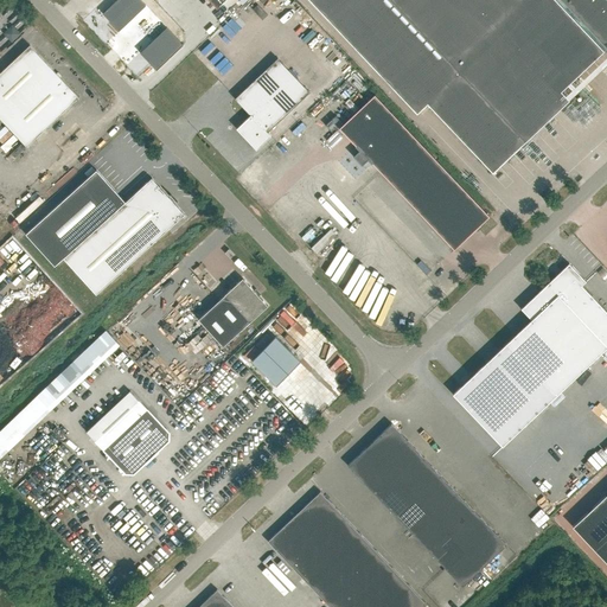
[(116,0),(103,13),(120,31),(146,6),(140,0),(116,0)]
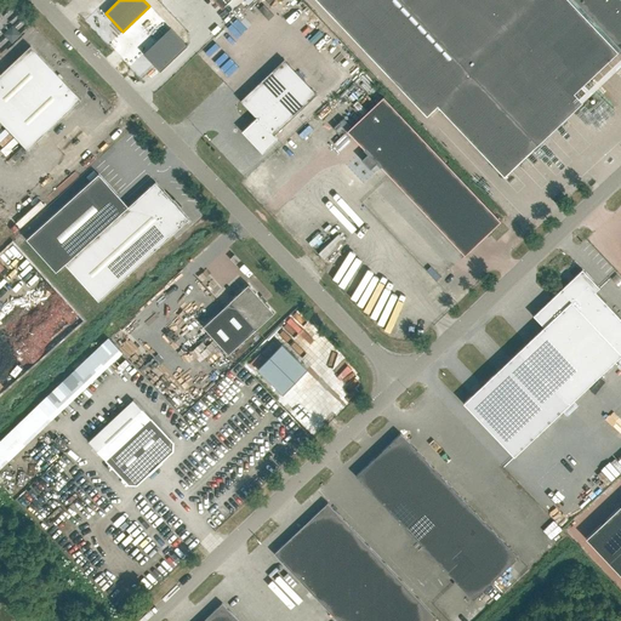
[(620,49),(620,0),(317,0),(427,117),(437,106),(503,176),(582,102),(574,93),(620,49)]
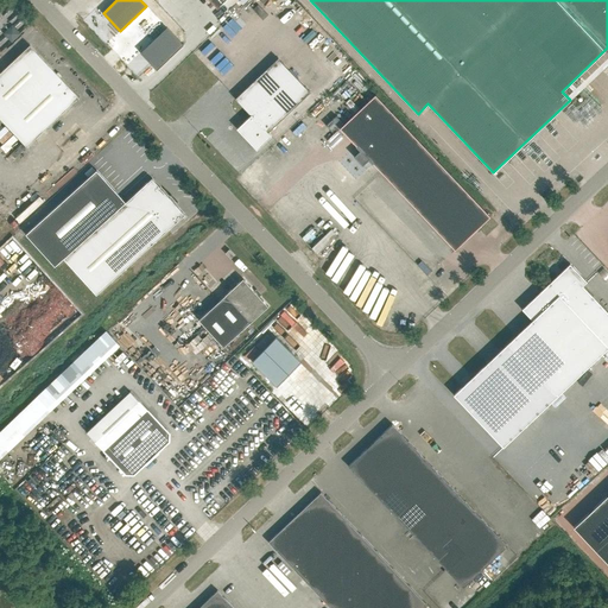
[(166,27),(140,52),(157,70),(184,45),(166,27)]
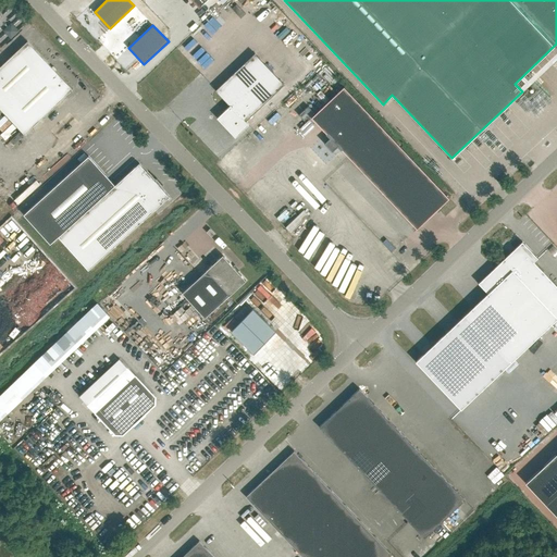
[(0,108),(24,134),(72,89),(27,41),(0,66),(0,108)]
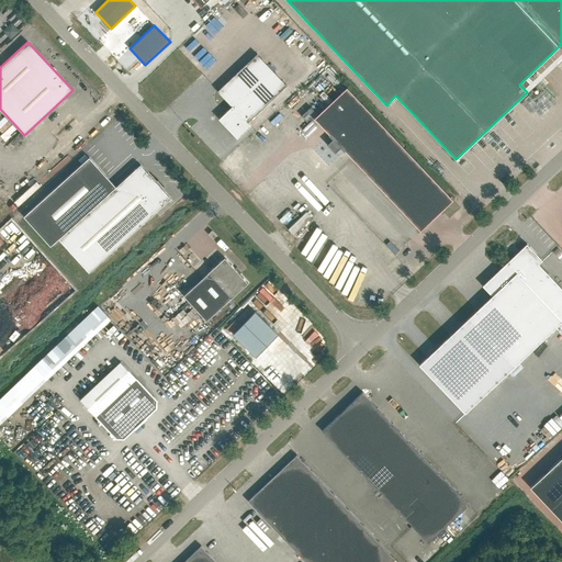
[(248,122),(287,86),(257,54),(217,91),(232,107),(218,119),(237,138),(250,125),(248,122)]
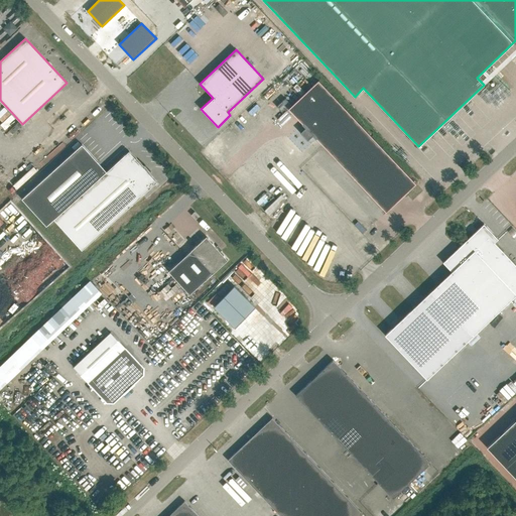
[(318,81),(288,109),(302,124),(305,128),(300,133),(307,140),(312,136),(316,139),(386,212),(415,183),(318,81)]
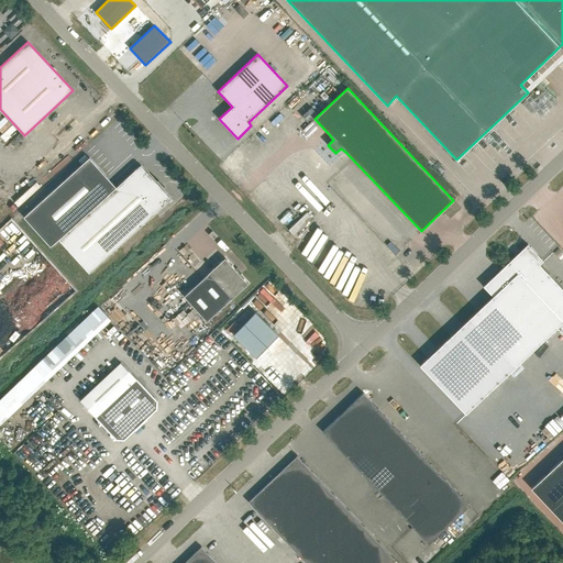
[(58,239),(89,273),(170,199),(141,165),(117,187),(89,157),(24,217),(51,246),(58,239)]
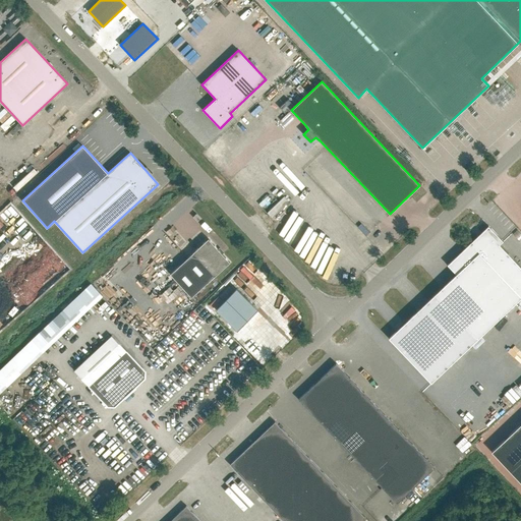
[(520,268),(499,244),(503,241),(488,226),(447,265),(456,274),(389,338),(430,383),(520,298),(520,268)]
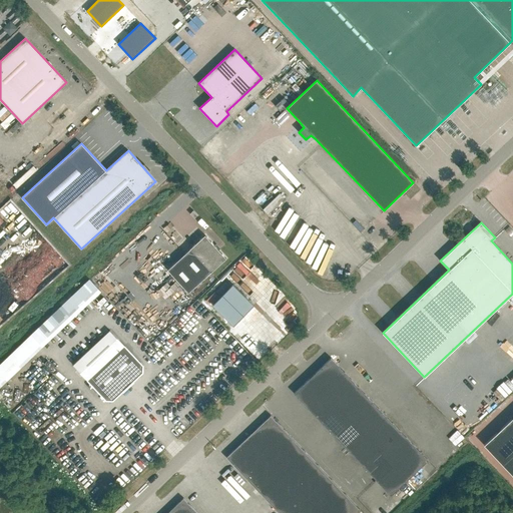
[(205,235),(167,270),(188,293),(226,259),(205,235)]
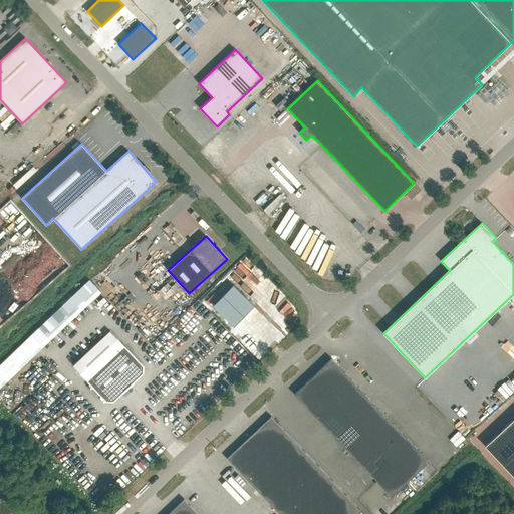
[(233,285),(213,305),(234,326),(254,305),(233,285)]
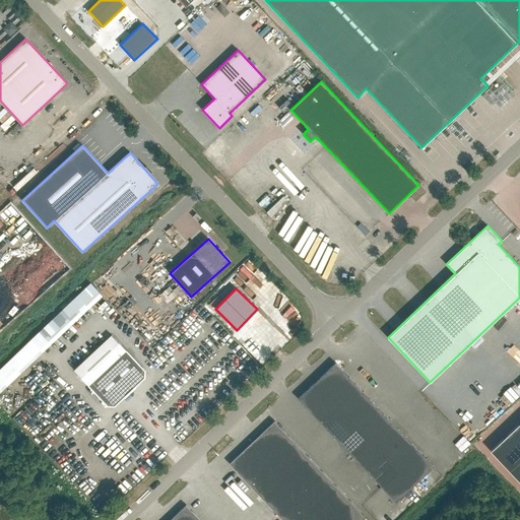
[(75,369),(74,370),(88,385),(91,383),(94,385),(95,386),(96,387),(99,387),(99,386),(100,386),(123,364),(140,382),(144,378),(144,371),(131,356),(126,350),(111,335),(75,369)]
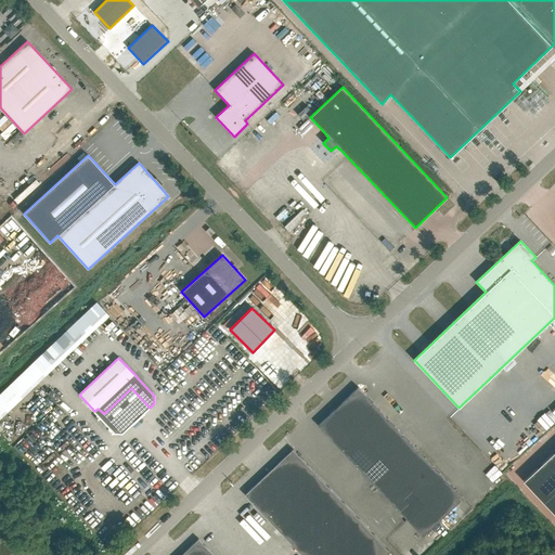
[(388,420),(358,387),(346,399),(361,415),(349,426),(364,441),(388,420)]
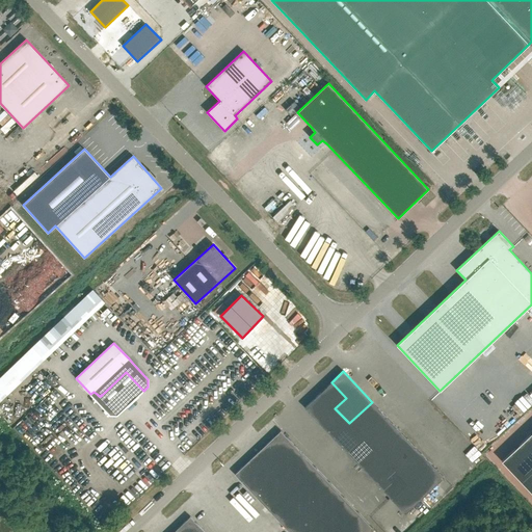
[(335,408),(346,398),(331,382),(304,407),(319,423),(335,408)]
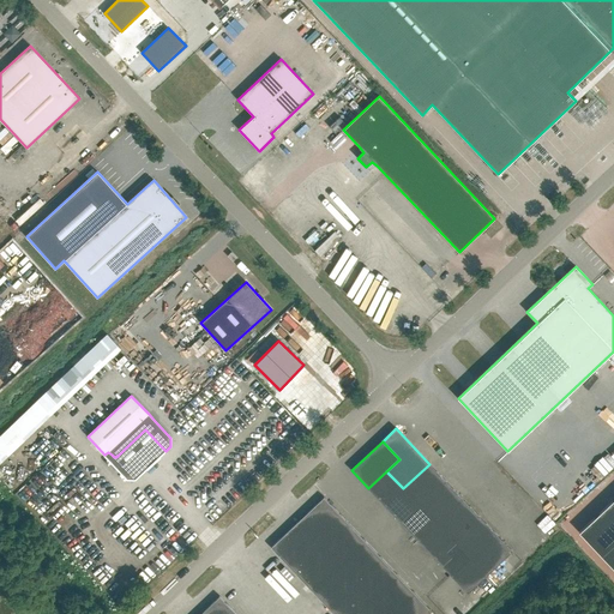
[(403,488),(419,506),(445,481),(429,464),(403,488)]
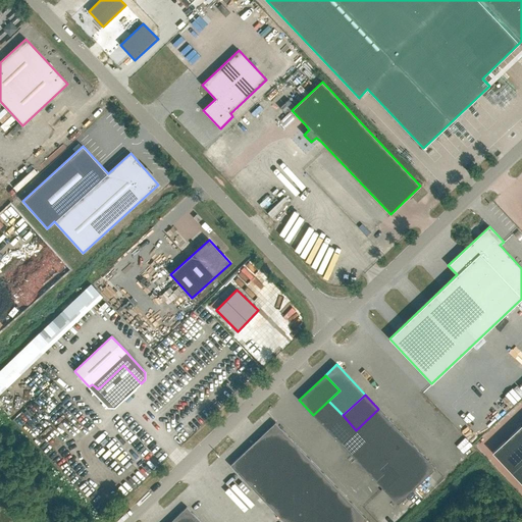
[(327,430),(343,415),(328,401),(313,415),(327,430)]
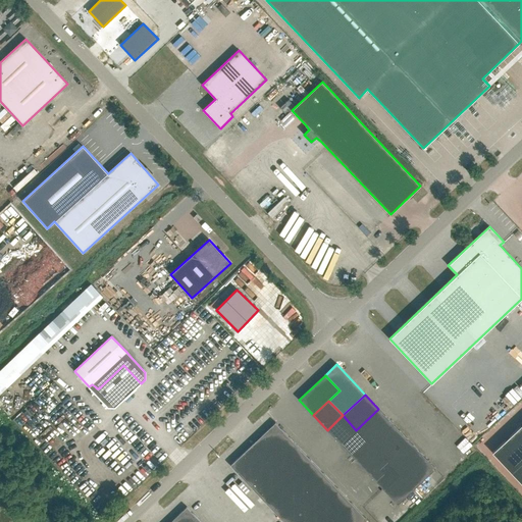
[(356,430),(370,445),(393,424),(378,409),(356,430)]
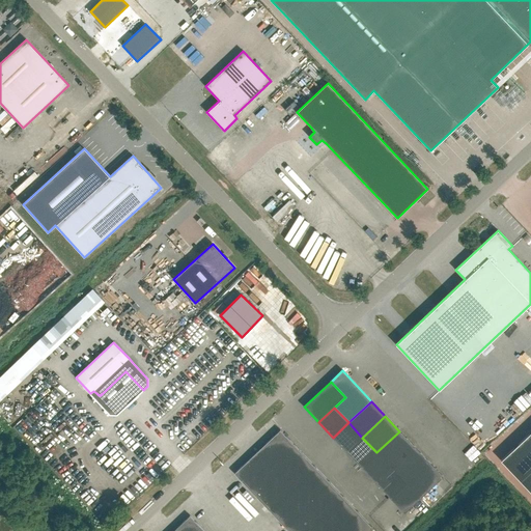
[(362,438),(348,422),(333,438),(347,452),(362,438)]
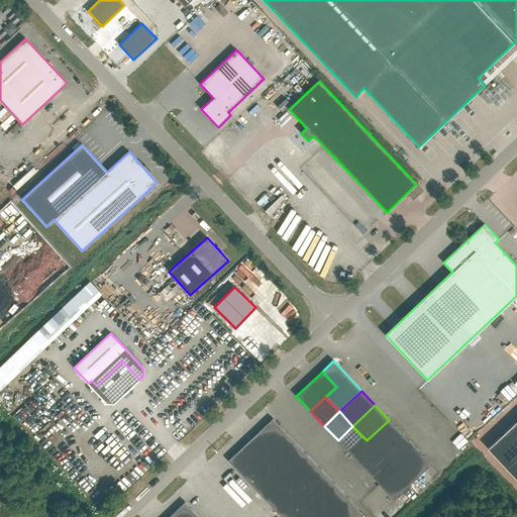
[(262,429),(276,444),(287,433),(273,418),(262,429)]
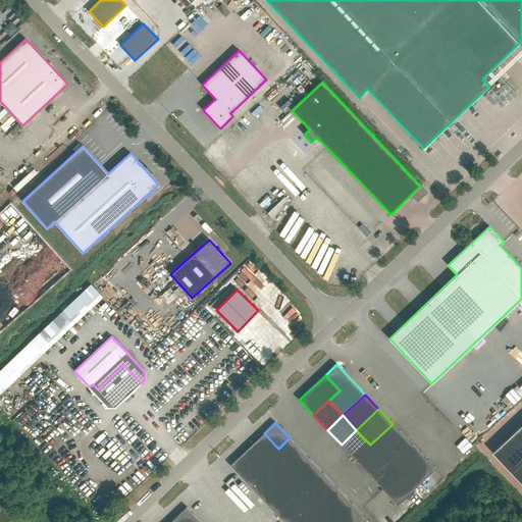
[(370,445),(384,460),(407,438),(393,424),(370,445)]
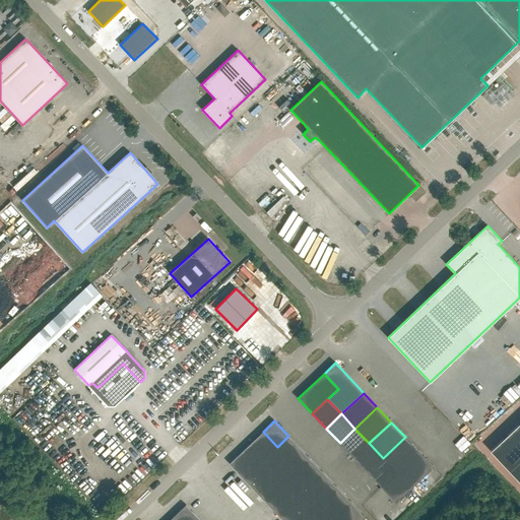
[(519,423),(491,451),(519,481),(519,423)]
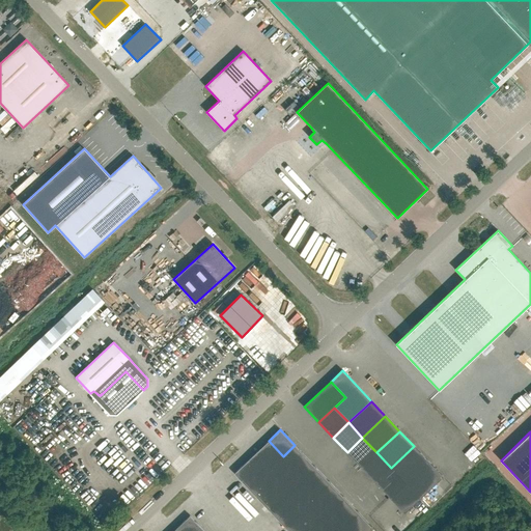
[(361,468),(376,452),(362,438),(347,452),(361,468)]
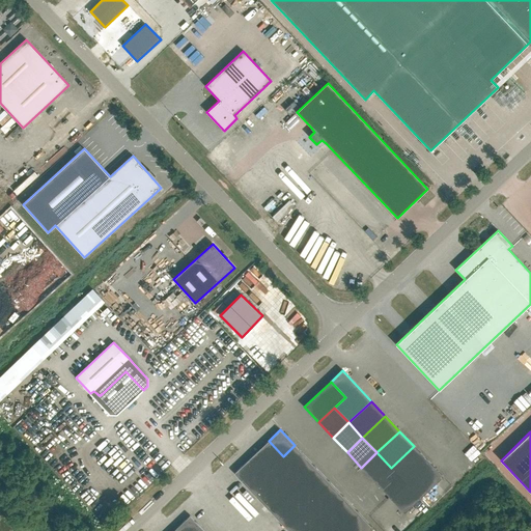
[(248,488),(283,456),(269,441),(234,473),(248,488)]
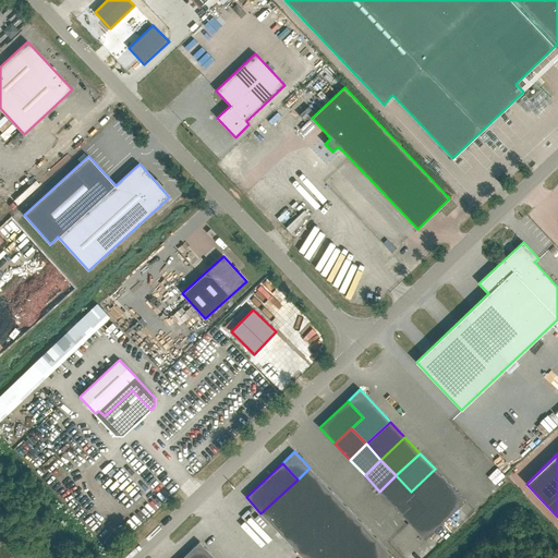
[(310,468),(298,480),(261,513),(278,531),(326,485),(310,468)]
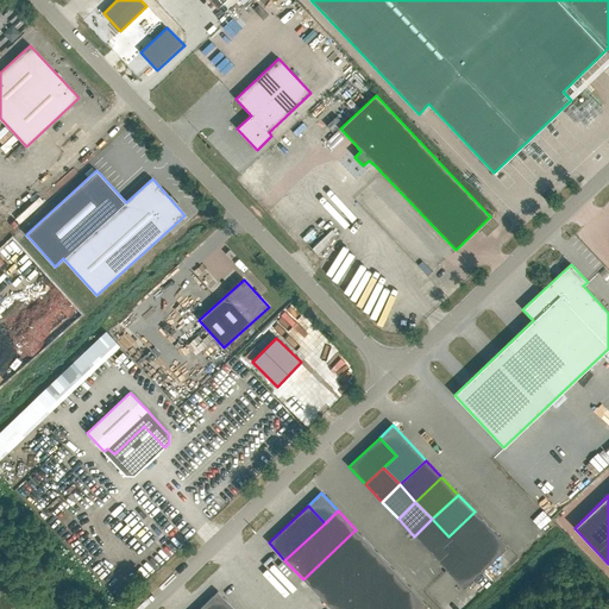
[(449,537),(465,554),(491,529),(475,512),(449,537)]
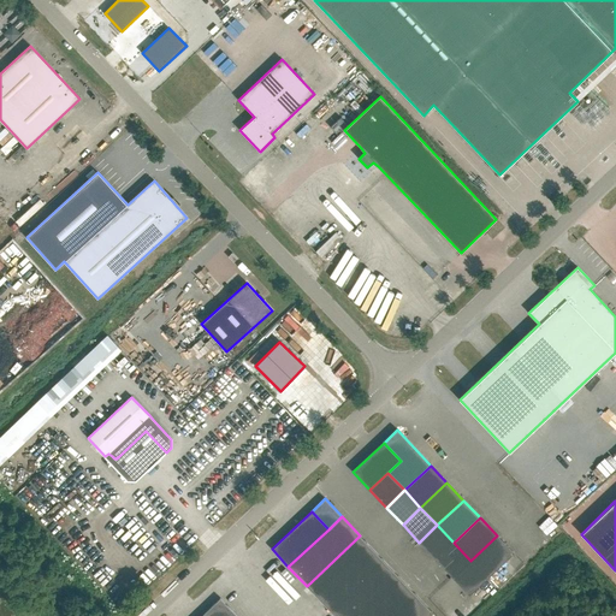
[(436,560),(454,543),(437,525),(419,543),(436,560)]
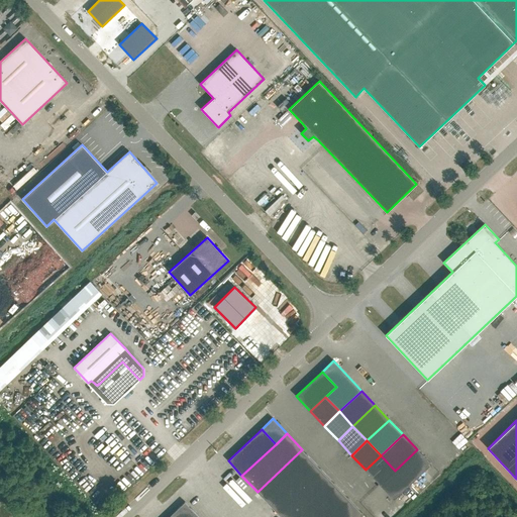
[(302,449),(257,492),(273,508),(317,466),(302,449)]
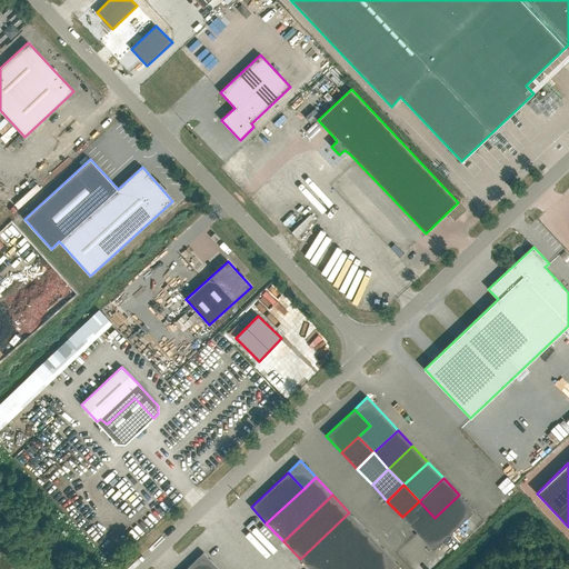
[(459,495),(435,518),(450,533),(475,510),(459,495)]
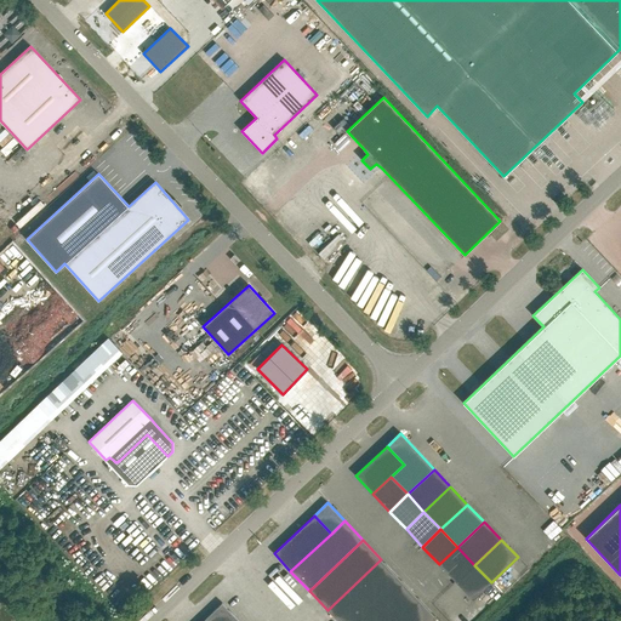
[(456,582),(474,565),(457,547),(439,564),(456,582)]
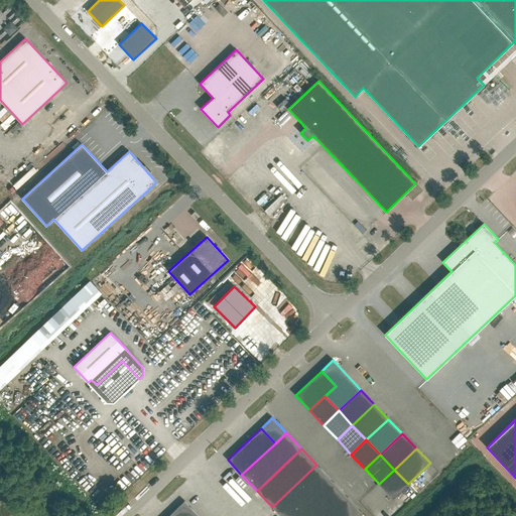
[(280,515),(294,515),(333,481),(316,465),(272,507),(280,515)]
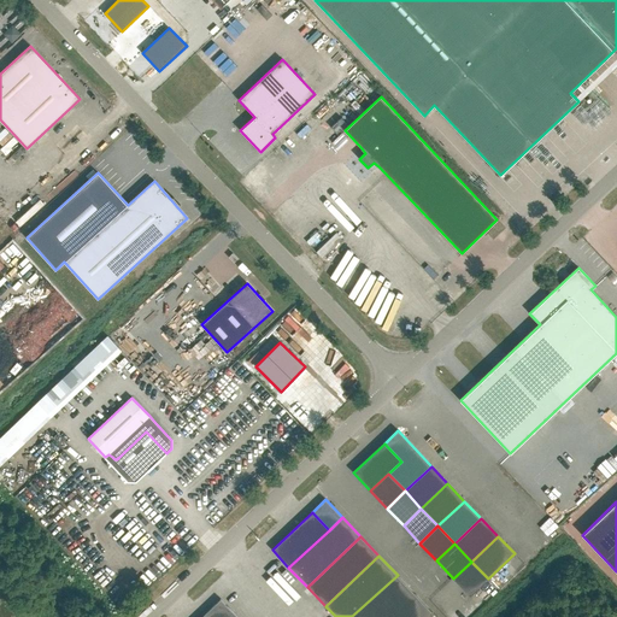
[(488,579),(471,562),(453,579),(470,595),(488,579)]
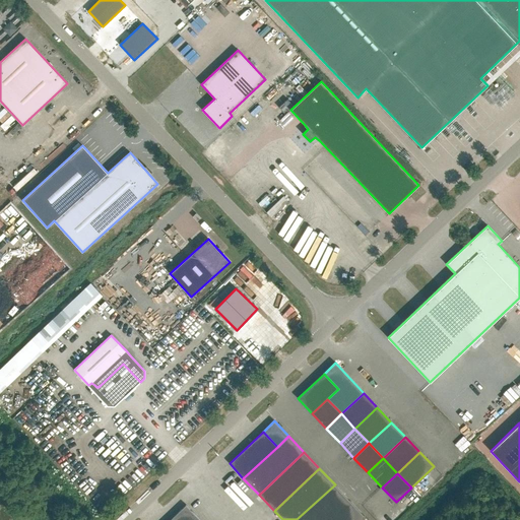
[(330,519),(350,501),(335,484),(297,519),(330,519)]
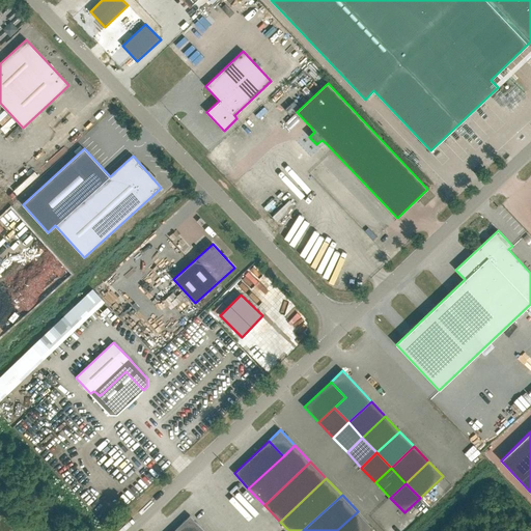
[(370,530),(373,529),(358,511),(337,530),(370,530)]
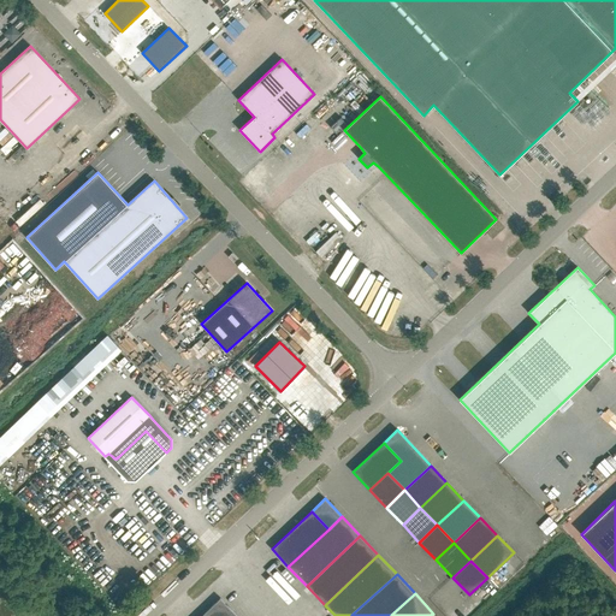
[(207,610),(211,615),(236,615),(237,615),(220,598),(207,610)]
